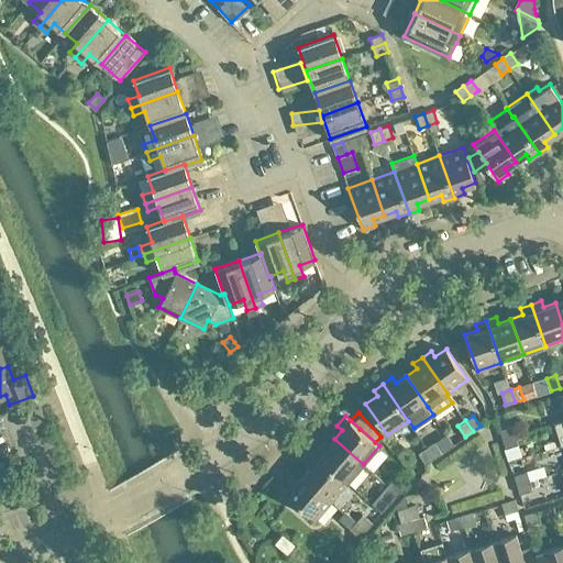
[(500,430),(503,439),(515,435),(512,426),(500,430)]
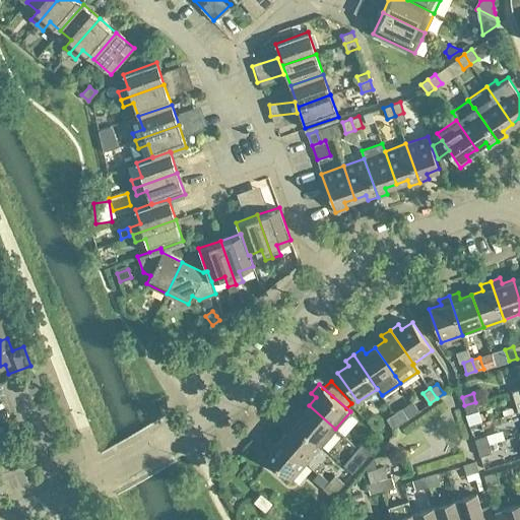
[(478,410),(475,402),(464,405),(467,413),(478,410)]
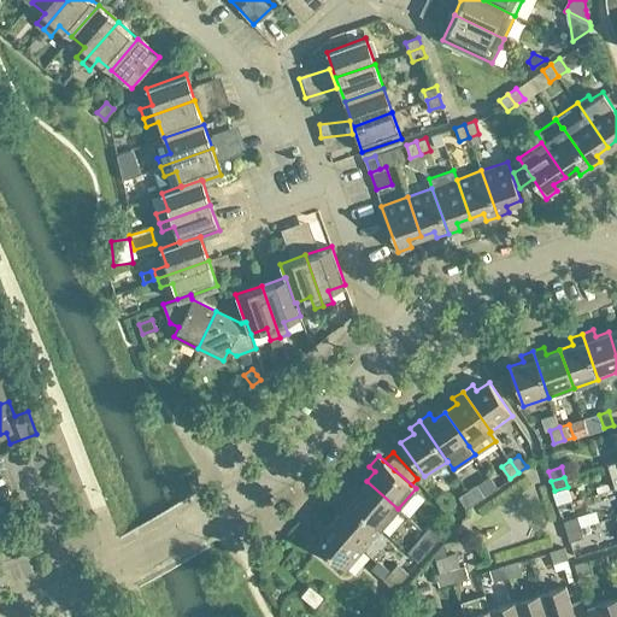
[(398,509),(366,481),(357,492),(352,487),(344,497),(346,499),(381,528),(398,509)]
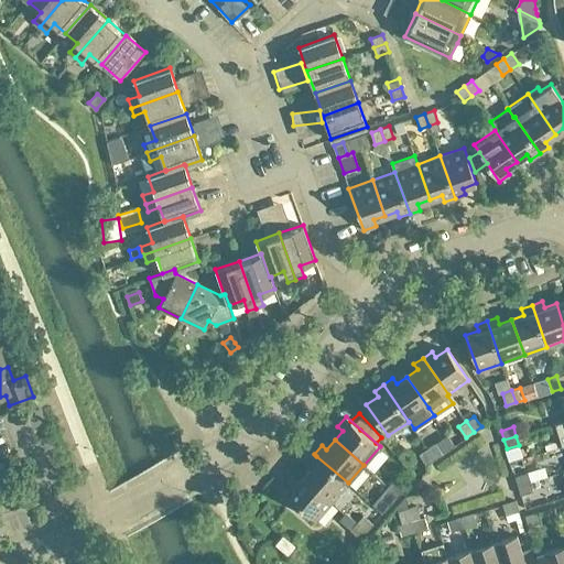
[(435,443),(427,448),(434,458),(442,454),(435,443)]
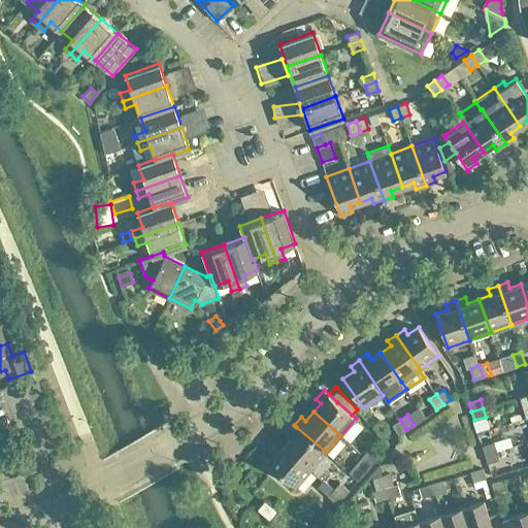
[(399,434),(406,429),(400,420),(392,425),(399,434)]
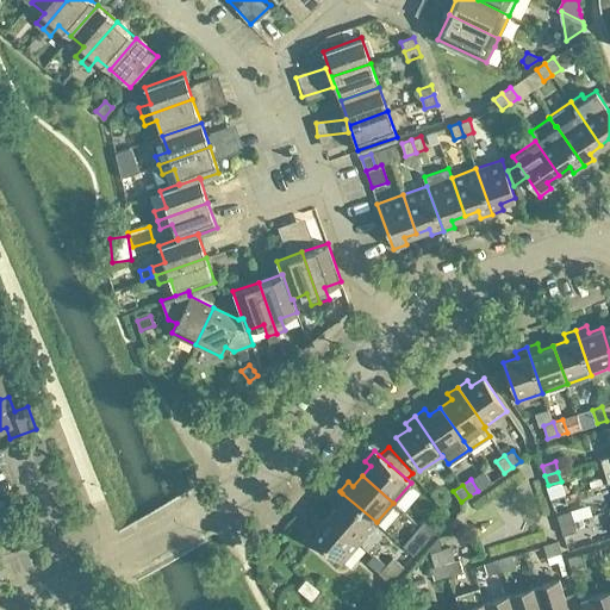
[(377,522),(342,493),(340,491),(331,500),(337,505),(328,515),(342,527),(360,542),(377,522)]
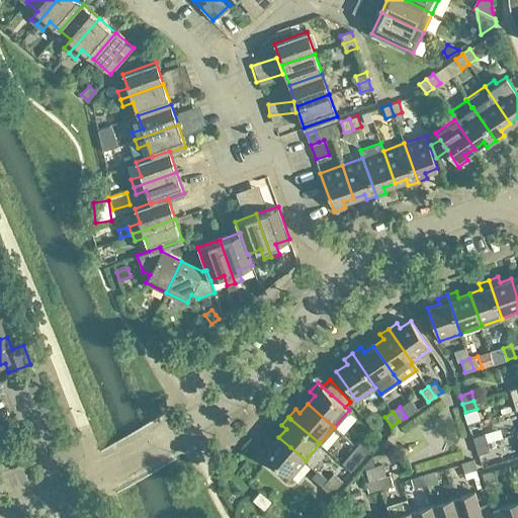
[(473,437),(476,445),(487,442),(485,433),(473,437)]
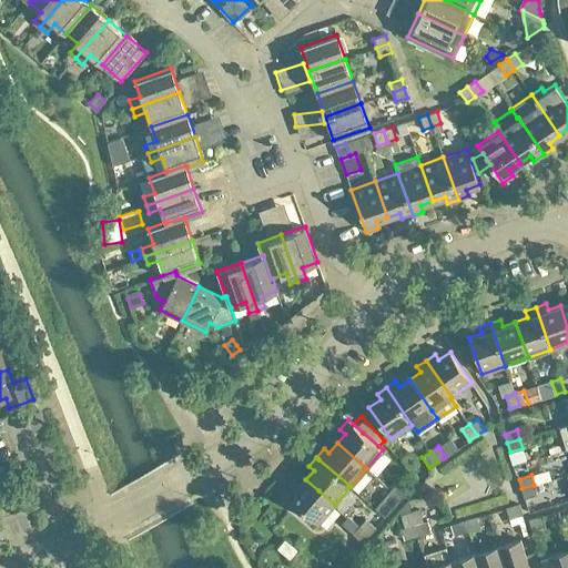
[(335,505),(318,490),(305,479),(297,489),(292,485),(284,495),(318,524),(335,505)]
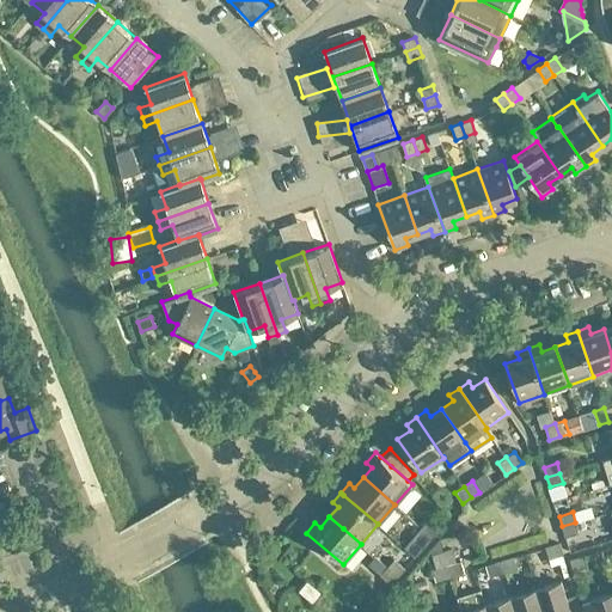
[(428,520),(421,527),(432,537),(439,528),(428,520)]
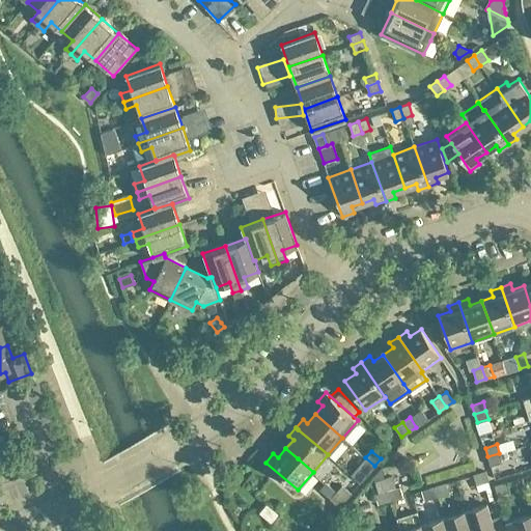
[(502,462),(499,453),(487,456),(491,465),(502,462)]
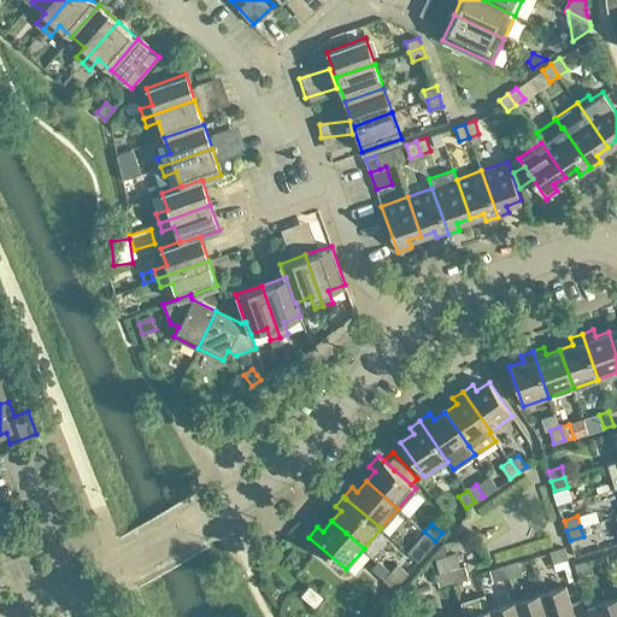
[(428,548),(435,541),(424,532),(418,540),(428,548)]
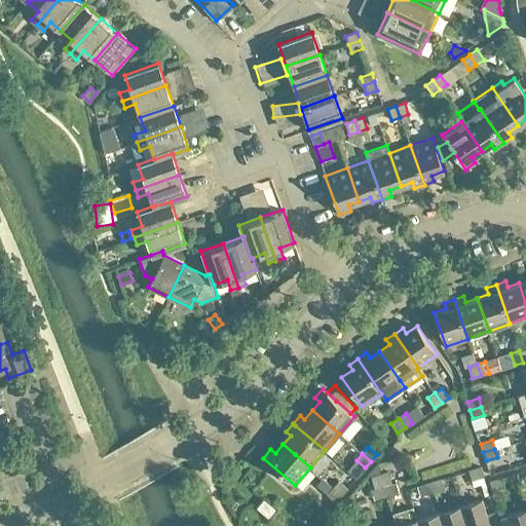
[(484,476),(481,466),(468,471),(472,480),(484,476)]
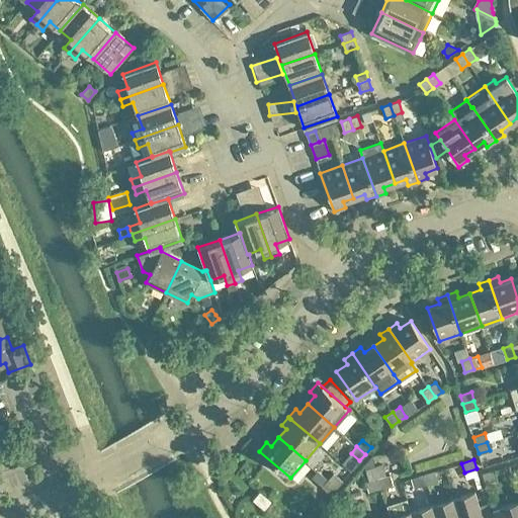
[(382,463),(374,465),(380,488),(393,484),(391,475),(385,476),(382,463)]
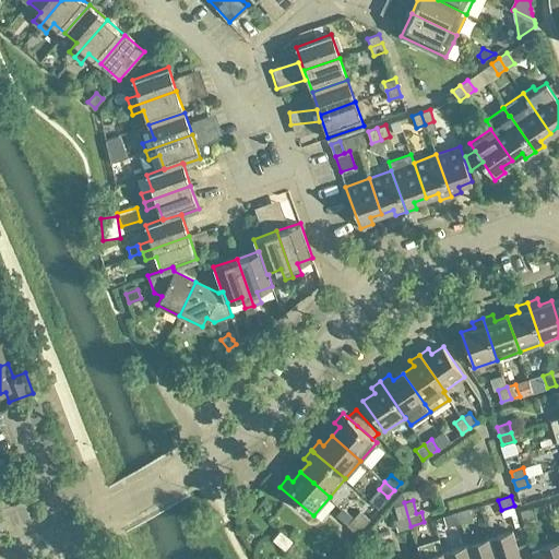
[(397,530),(411,526),(404,502),(393,506),(397,520),(394,521),(397,530)]
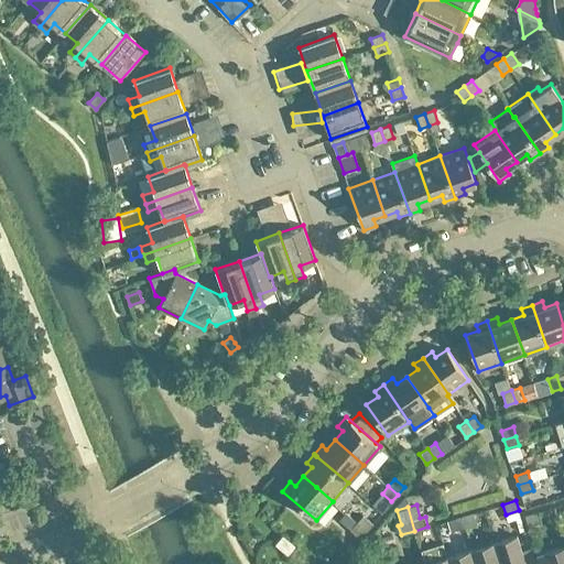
[(542,521),(539,511),(525,516),(528,525),(542,521)]
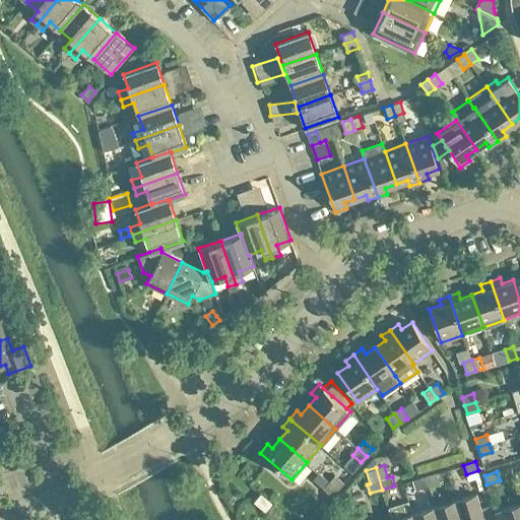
[(437,472),(425,476),(428,485),(440,481),(437,472)]
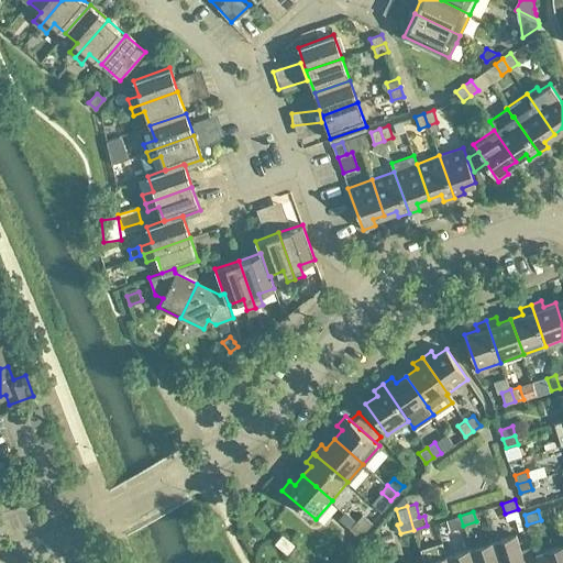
[(363,515),(356,521),(366,530),(373,522),(363,515)]
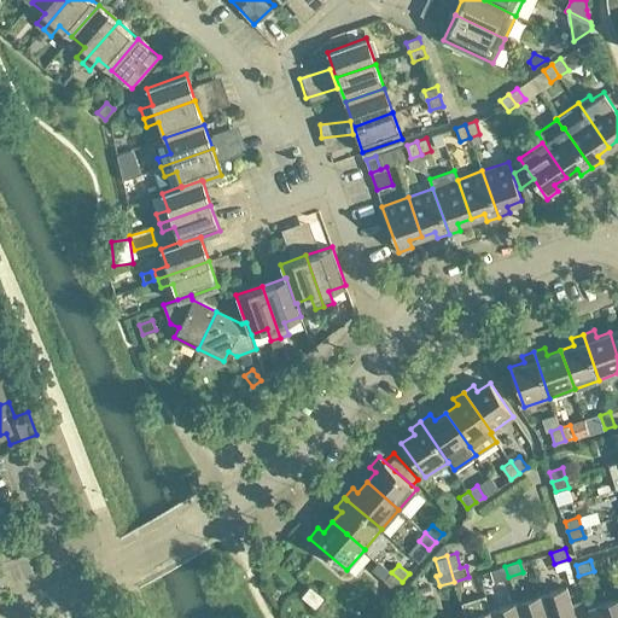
[(494,582),(508,577),(505,566),(490,571),(494,582)]
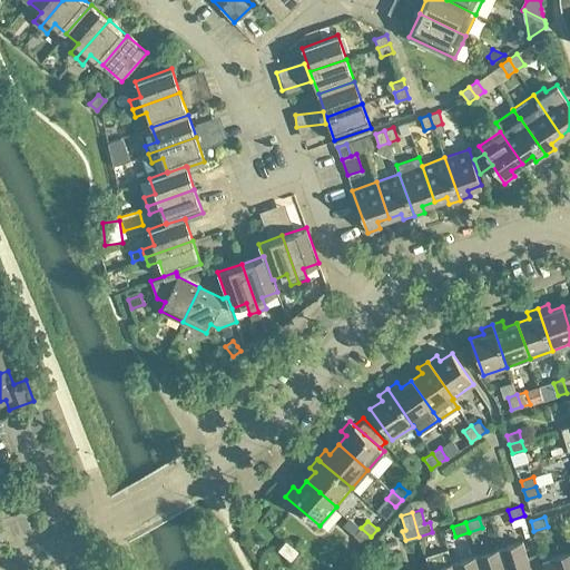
[(364,543),(371,537),(361,528),(355,536),(364,543)]
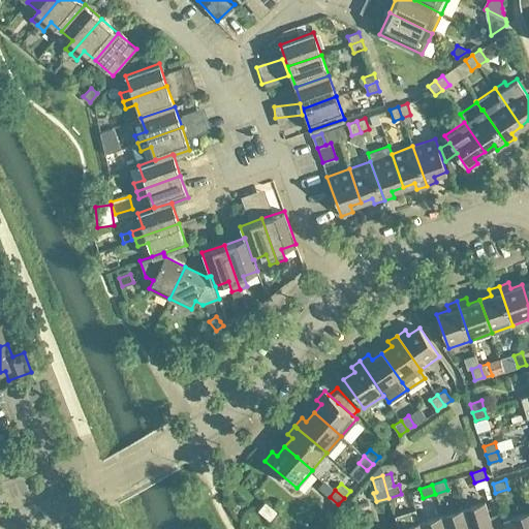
[(493,528),(489,515),(485,501),(463,508),(469,528),(493,528)]
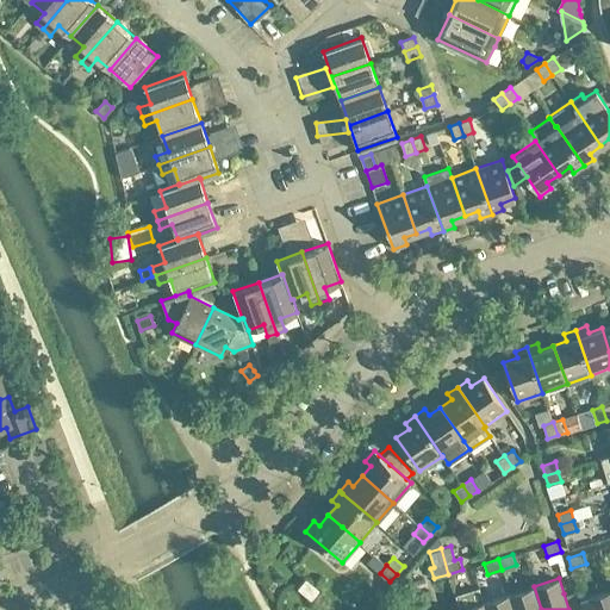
[(319,590),(306,579),(298,589),(311,599),(319,590)]
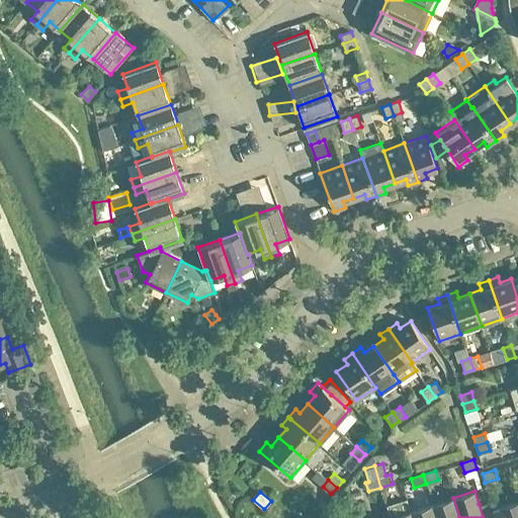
[(459,517),(453,498),(432,504),(436,517),(459,517)]
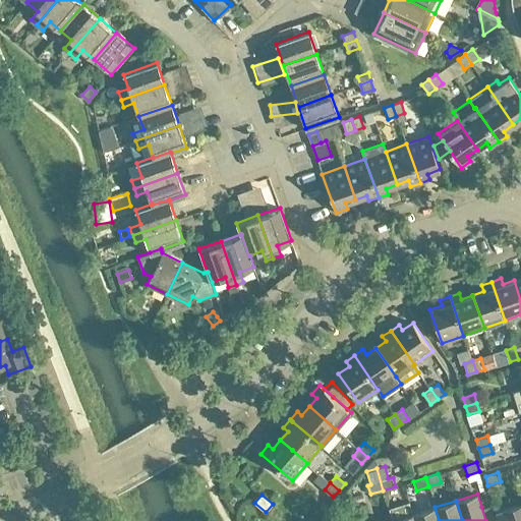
[(520,520),(520,504),(496,512),(499,520),(520,520)]
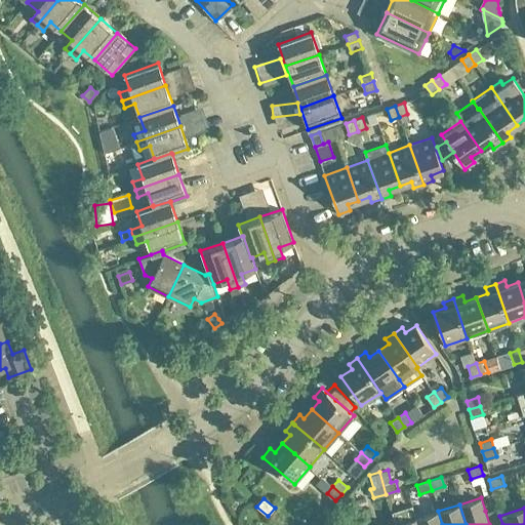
[(442,524),(438,511),(416,518),(418,524),(442,524)]
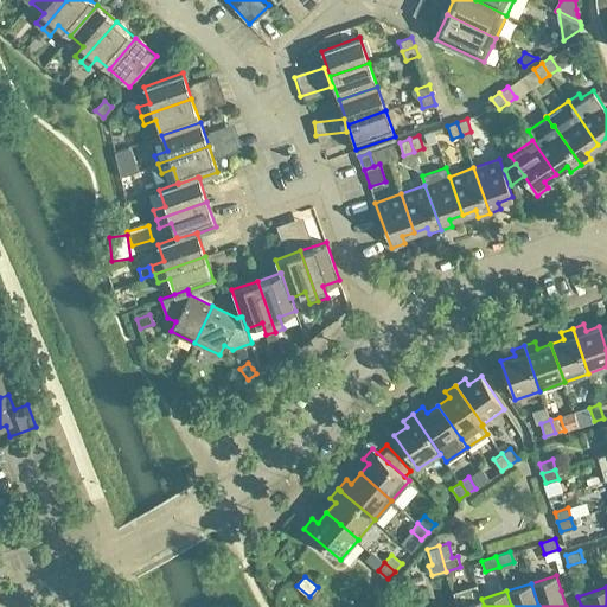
[(575,606),(570,590),(562,593),(566,606),(575,606)]
